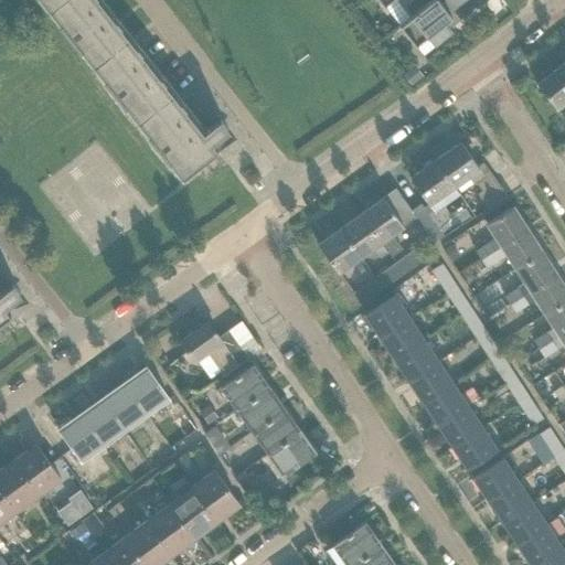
[(96,0),(40,0),(182,177),(214,151),(210,146),(227,130),(220,120),(203,134),(96,0)]
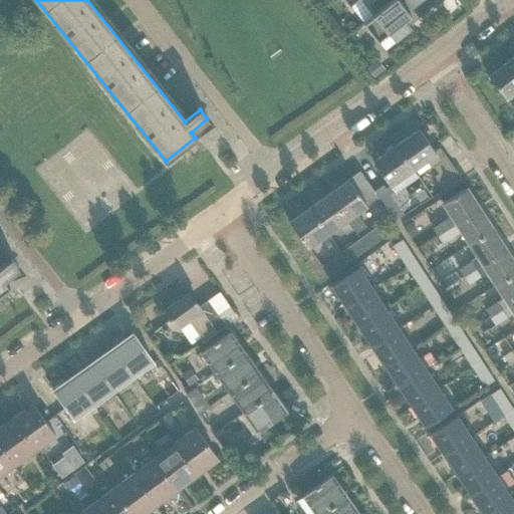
[(406,10),(418,0),(392,0),(363,23),(378,41),(389,33),(396,42),(410,30),(403,22),(411,15),(406,10)]
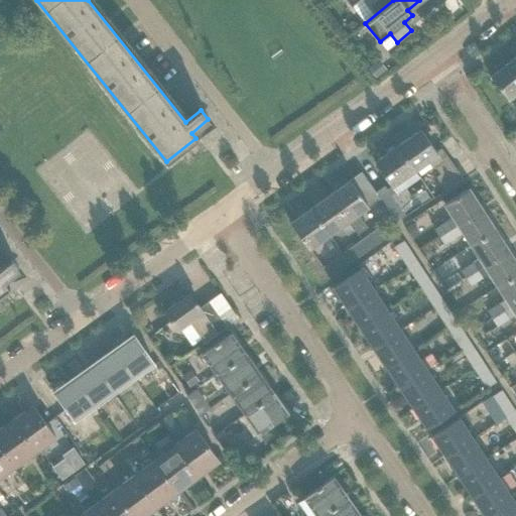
[(368,69),(376,79),(387,71),(378,59),(368,69)]
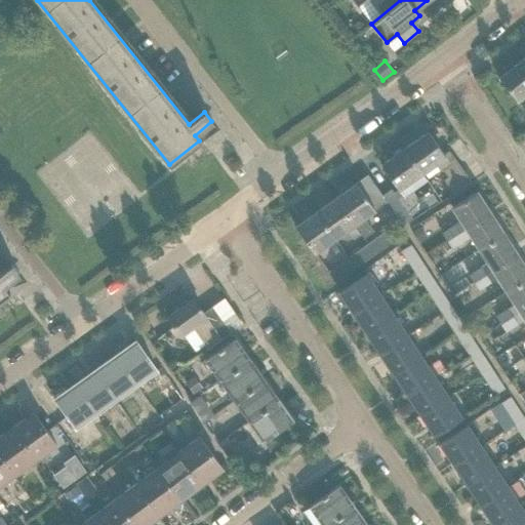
[(524,70),(519,63),(498,79),(517,101),(524,93),(524,70)]
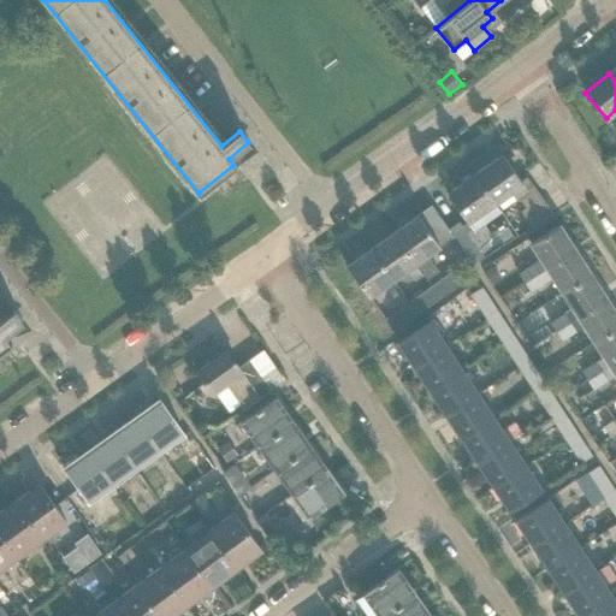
[(474,175),(496,203),(510,193),(516,201),(519,200),(525,209),(521,212),(533,227),(552,213),(527,178),(521,182),(502,155),(474,175)]
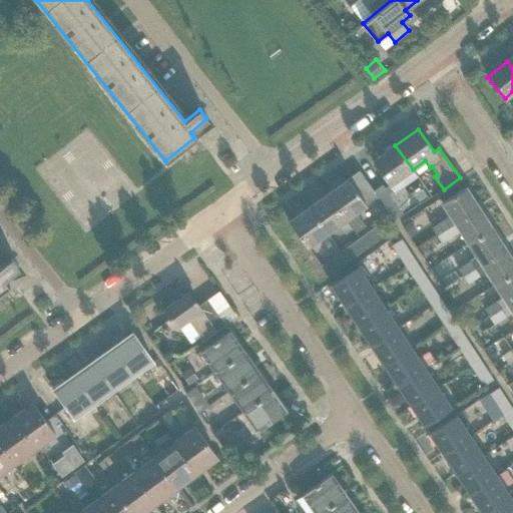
[(385,188),(401,211),(408,204),(406,196),(408,195),(403,187),(417,177),(412,170),(413,169),(395,145),(372,162),(389,185),(385,188)]
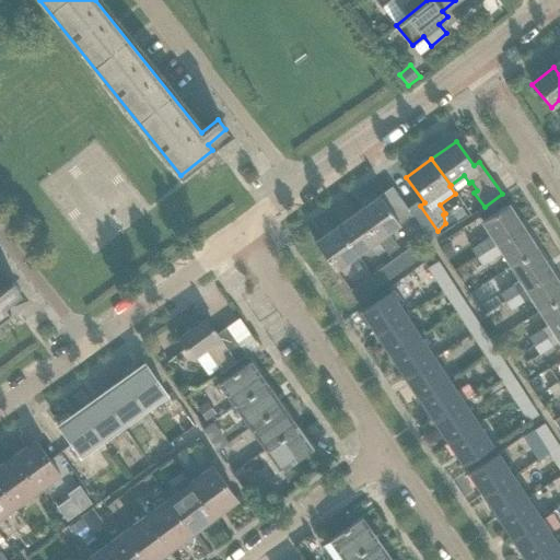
[(440,234),(438,231),(420,206),(418,202),(408,209),(392,187),(357,212),(377,241),(385,249),(386,251),(395,244),(387,233),(412,216),(430,240),(440,234)]
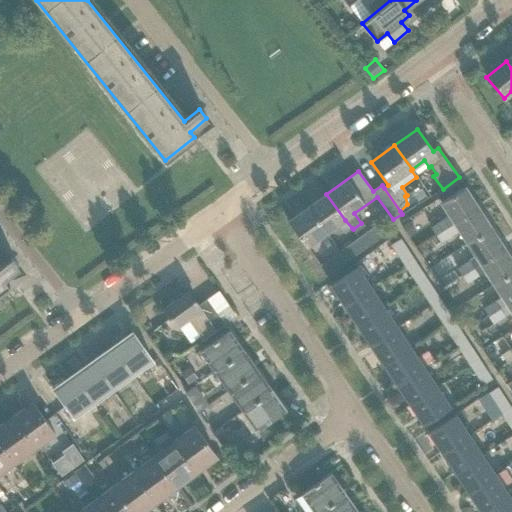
[(431,227),(436,235),(478,208),(464,187),(441,202),(449,215),(431,227)]
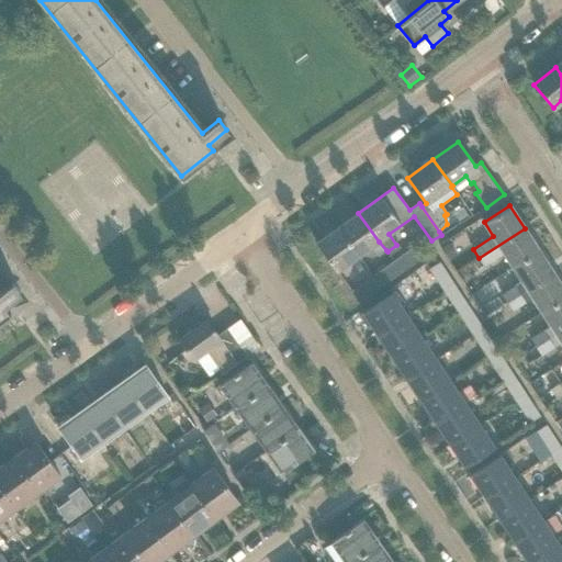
[(338,227),(358,256),(371,247),(378,256),(386,250),(379,242),(358,213),(338,227)]
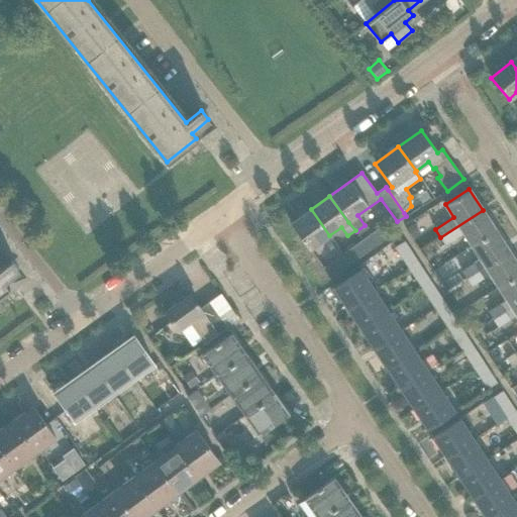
[(329,235),(311,209),(291,223),(309,249),(329,235)]
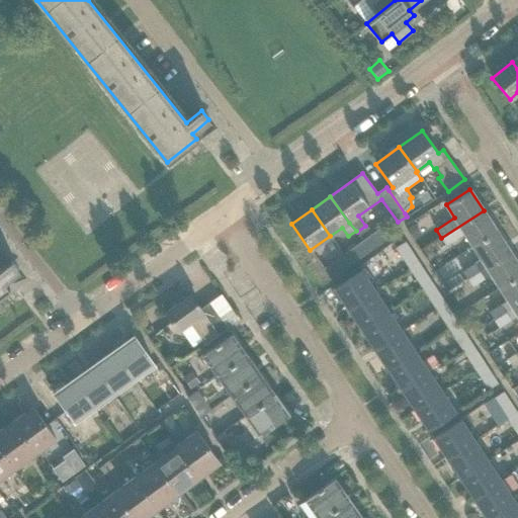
[(446,246),(464,234),(472,247),(497,231),(484,210),(441,238),(446,246)]
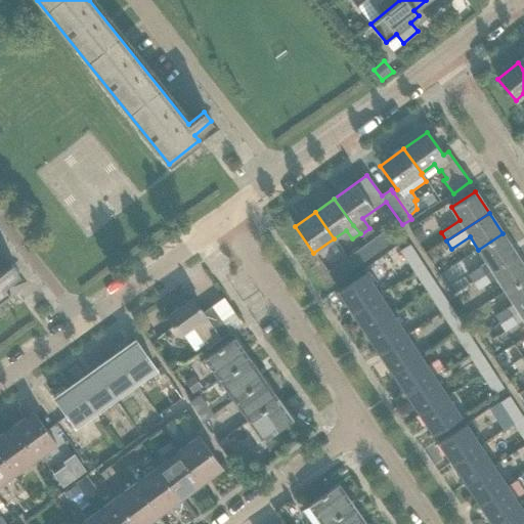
[(426,237),(420,226),(411,231),(418,243),(426,237)]
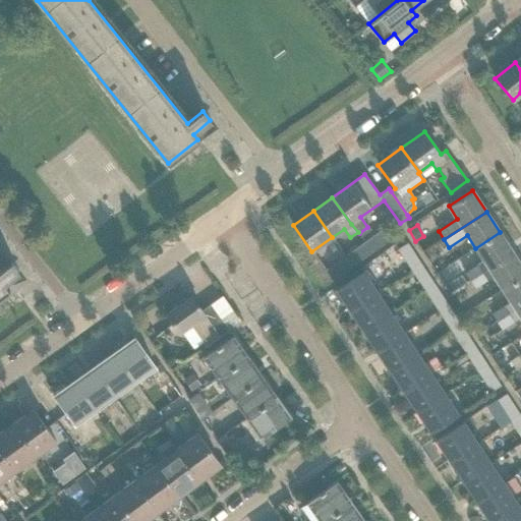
[(365,242),(372,252),(393,238),(386,227),(365,242)]
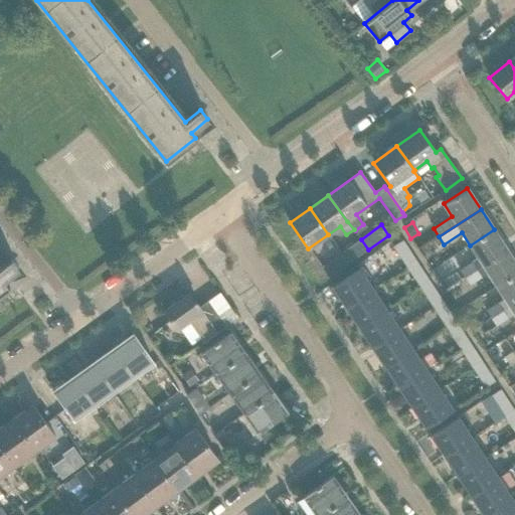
[(483,266),(507,250),(494,229),(470,245),(483,266)]
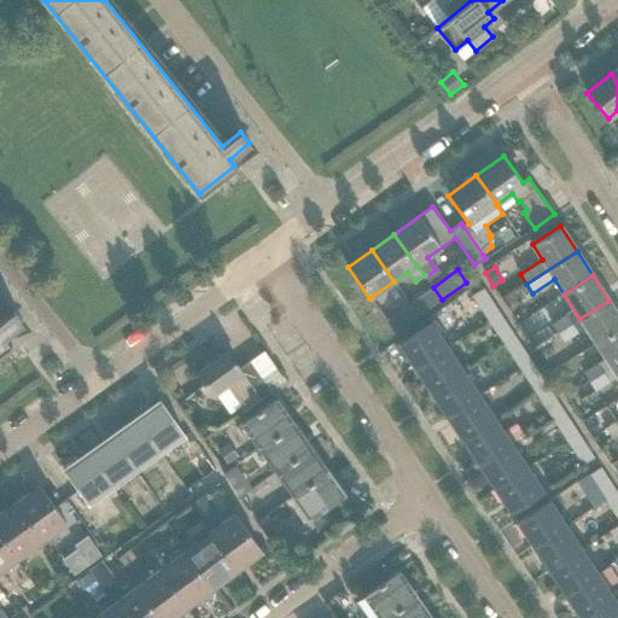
[(419,316),(442,299),(433,287),(410,304),(419,316)]
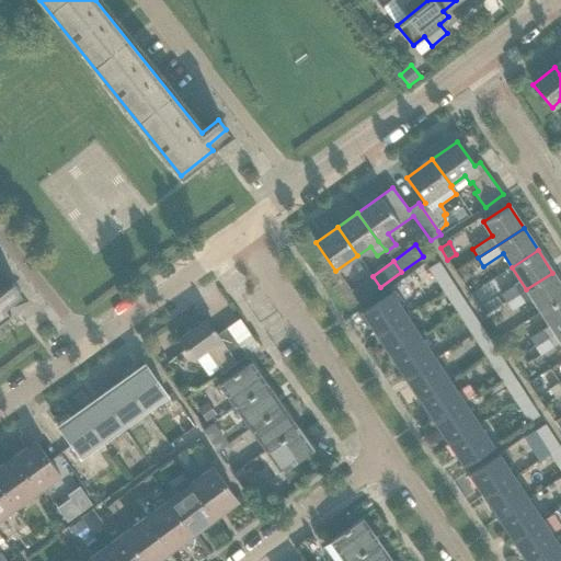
[(428,270),(443,292),(454,284),(439,262),(428,270)]
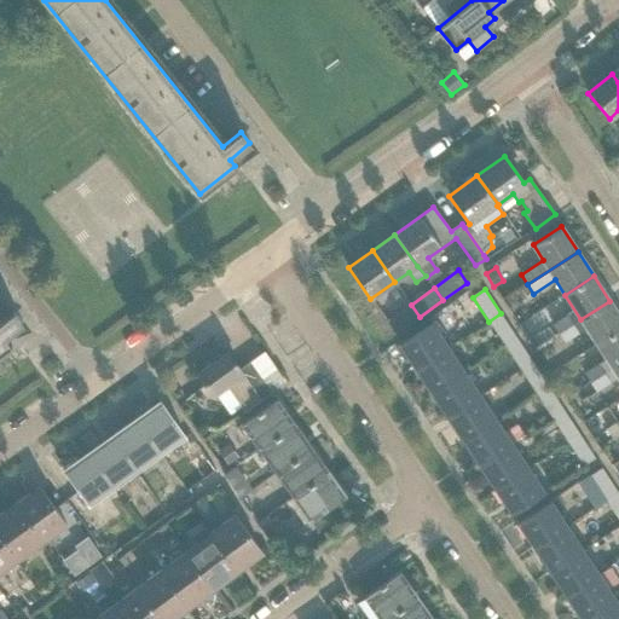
[(573,324),(559,334),(565,343),(579,334),(588,329),(596,343),(618,329),(618,316),(609,301),(580,319),(582,320),(573,324)]
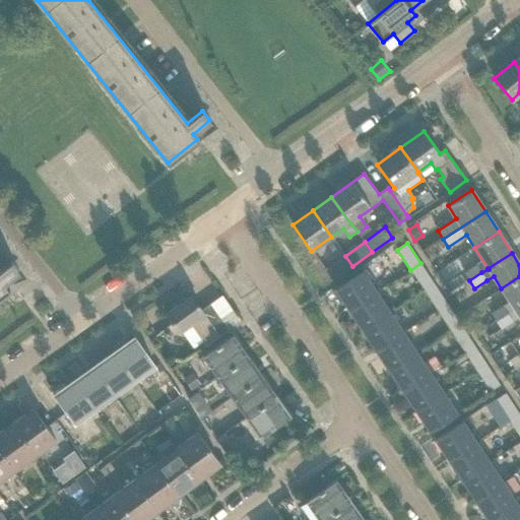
[(332,281),(352,266),(345,256),(325,270),(332,281)]
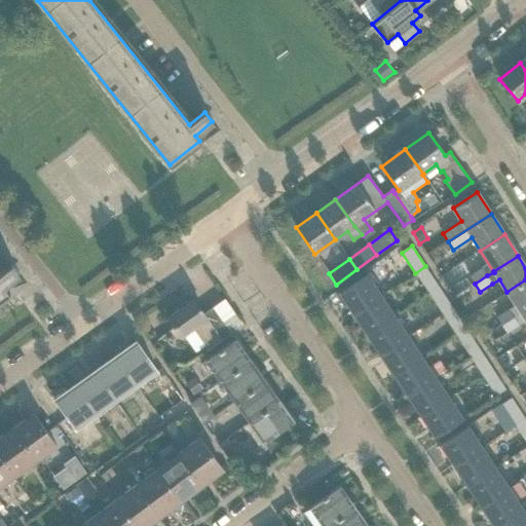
[(0,299),(7,293),(2,287),(19,274),(11,265),(0,273),(0,299)]
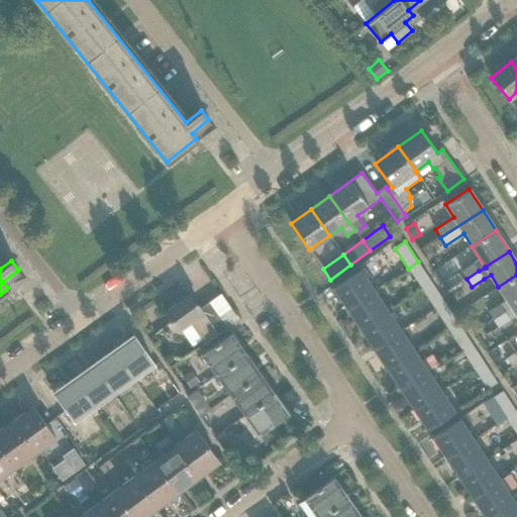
[(418,262),(408,269),(421,289),(431,282),(418,262)]
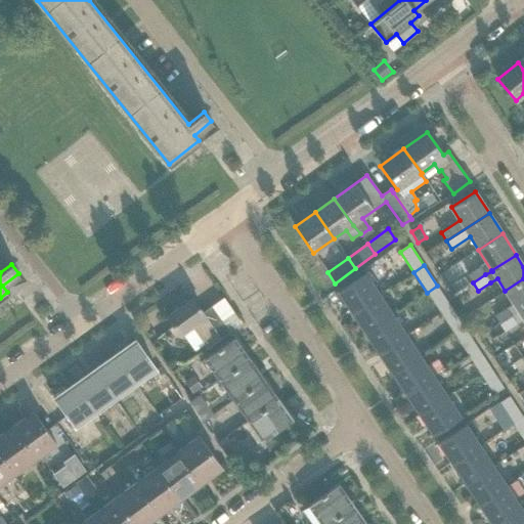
[(468,274),(473,282),(485,274),(480,266),(468,274)]
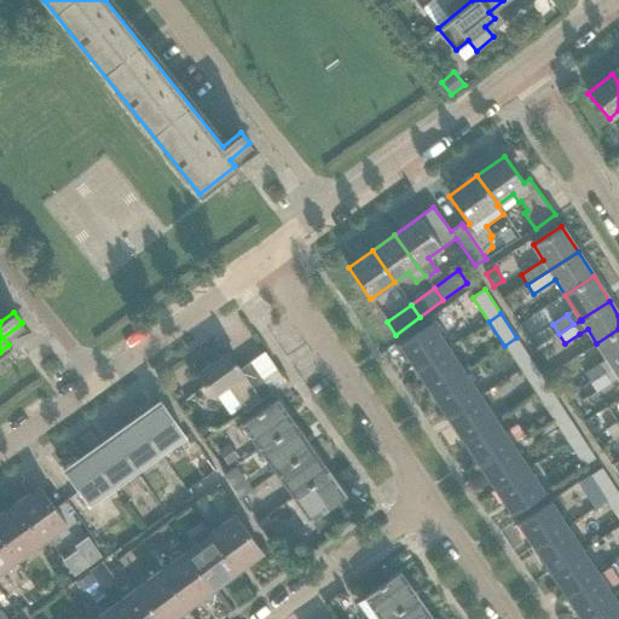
[(416,370),(447,348),(432,324),(399,345),(416,370)]
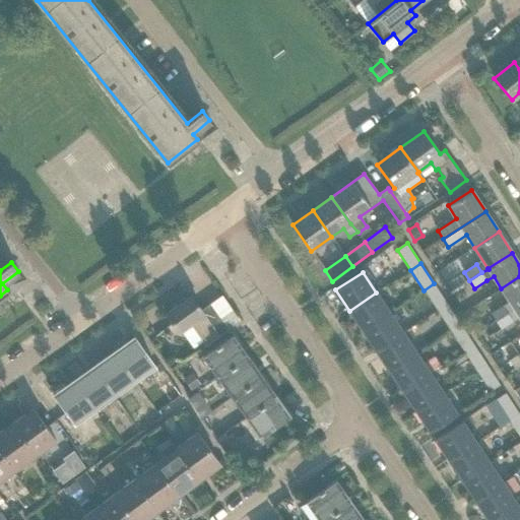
[(496,321),(519,305),(519,276),(501,288),(510,302),(503,306),(491,314),(496,321)]
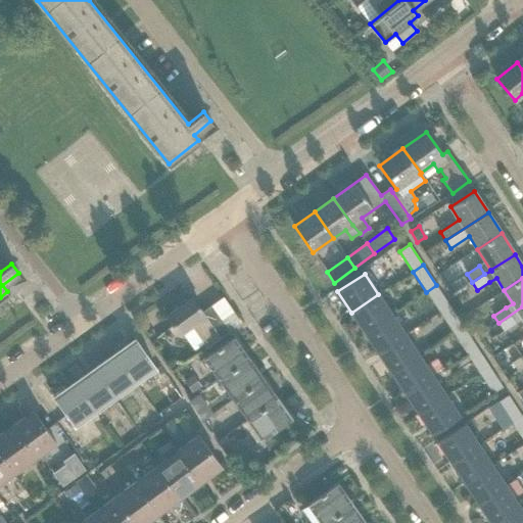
[(436,285),(426,292),(439,313),(449,305),(436,285)]
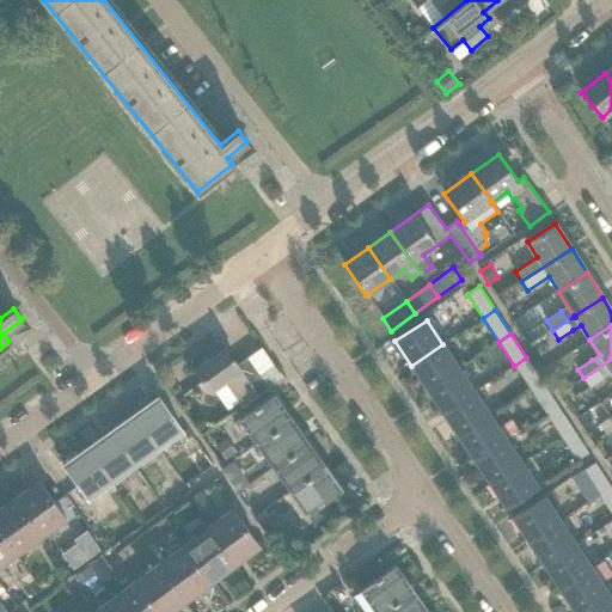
[(427,389),(459,368),(442,344),(411,366),(427,389)]
